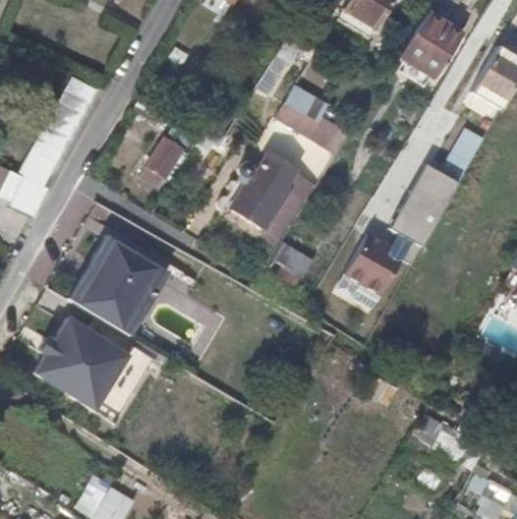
[(350,0),(344,10),(378,29),(393,0),(350,0)]
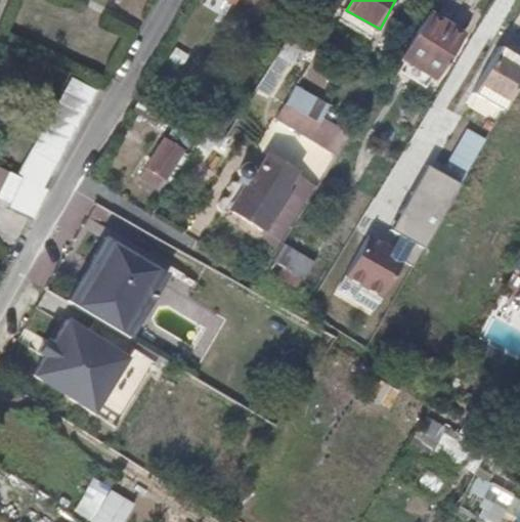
[(375,37),(380,29),(346,10),(342,18),(375,37)]
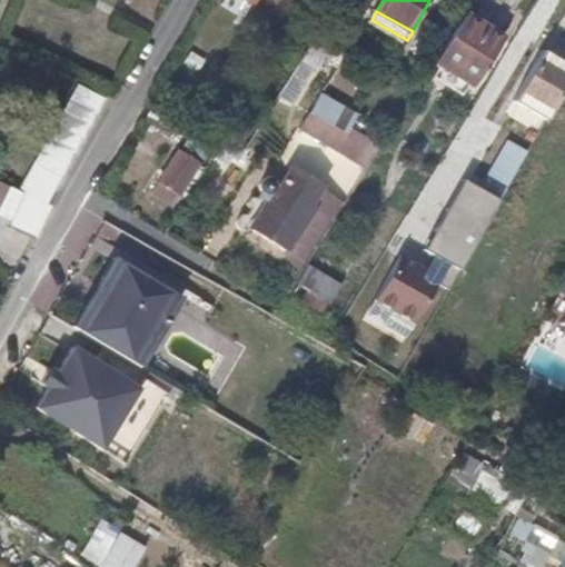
[(468,11),(438,59),(477,83),(507,36),(468,11)]
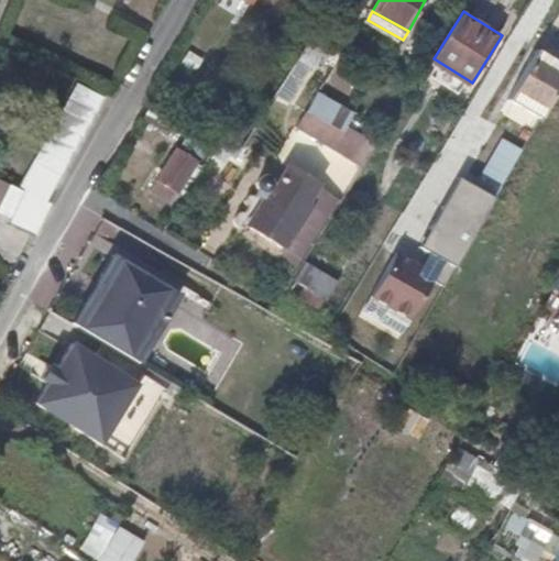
[(296,106),(322,53),(304,43),(276,96),(296,106)]
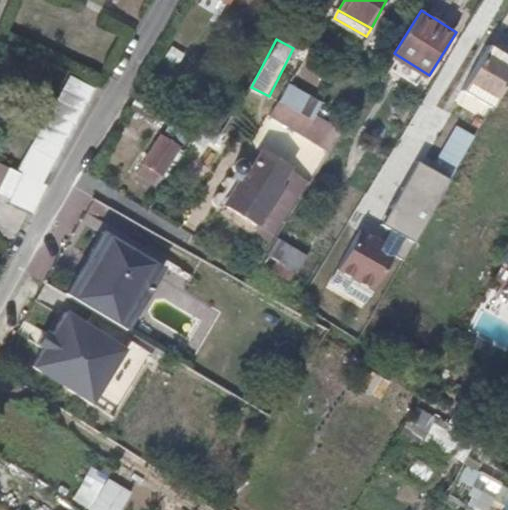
[(507,54),(490,45),(463,90),(493,106),(507,80),(507,54)]
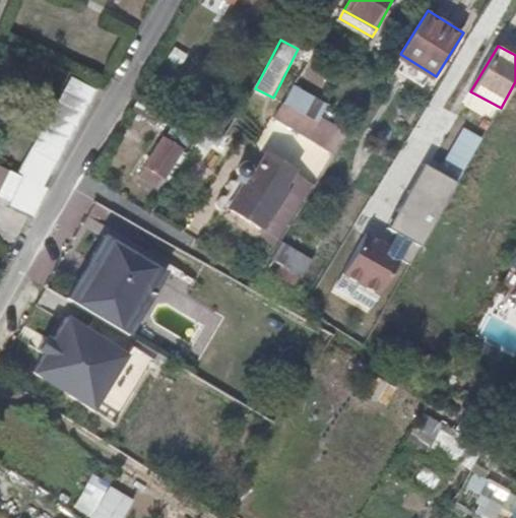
[(0,191),(11,197),(9,201),(33,212),(49,185),(45,182),(97,88),(73,75),(19,170),(0,159),(0,191)]
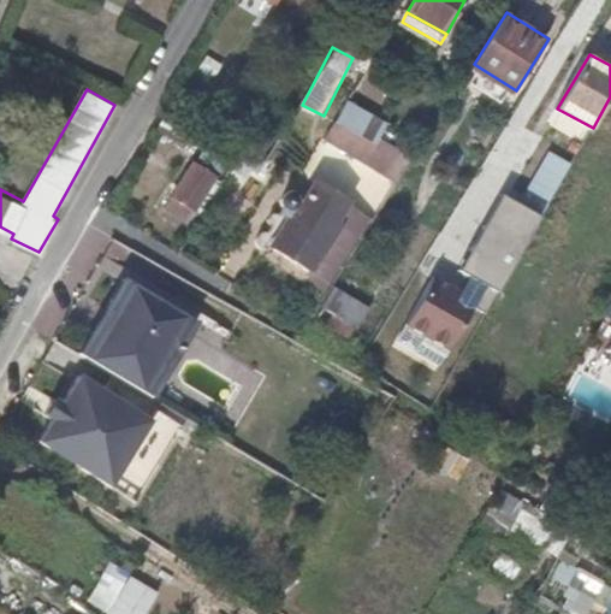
[(298,105),(290,100),(285,107),(294,113),(298,105)]
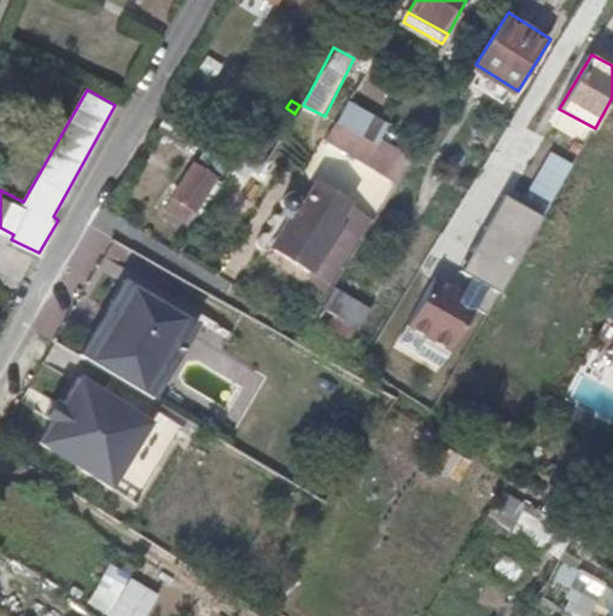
[(385,134),(345,111),(339,121),(379,144),(383,138),(385,134)]
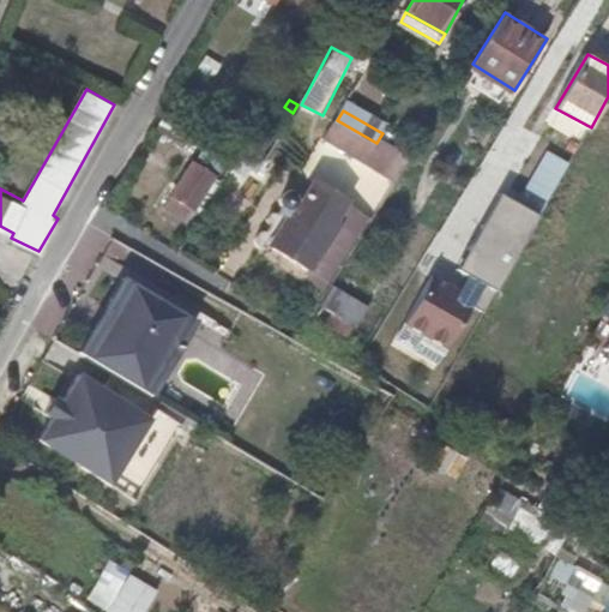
[(196,132),(167,117),(160,130),(188,145),(196,132)]
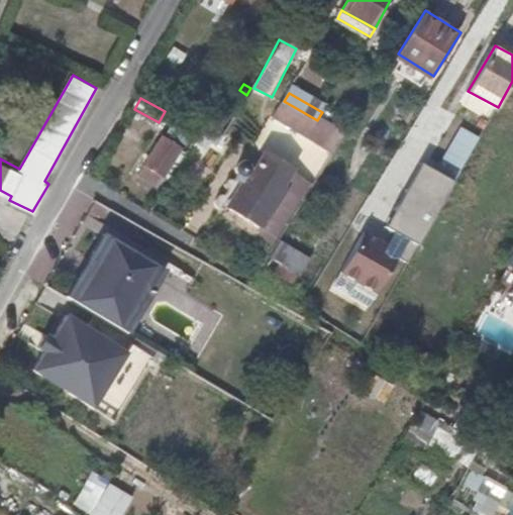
[(239,105),(231,100),(217,123),(225,129),(239,105)]
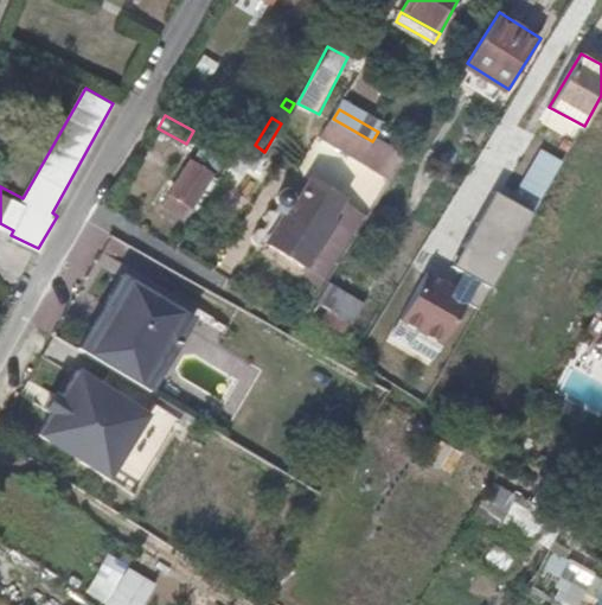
[(386,141),(401,150),(405,142),(390,134),(386,141)]
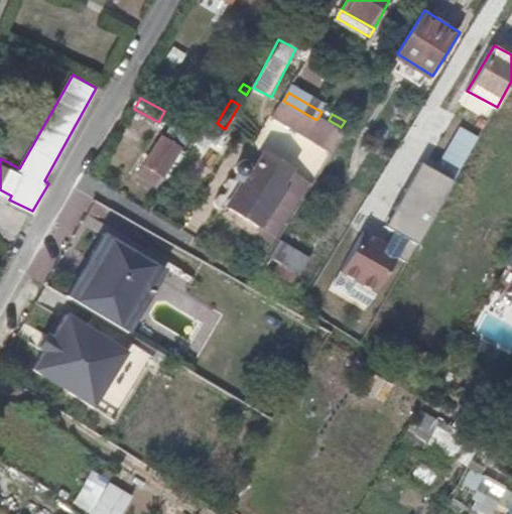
[(460,172),(481,135),(463,126),(442,162),(460,172)]
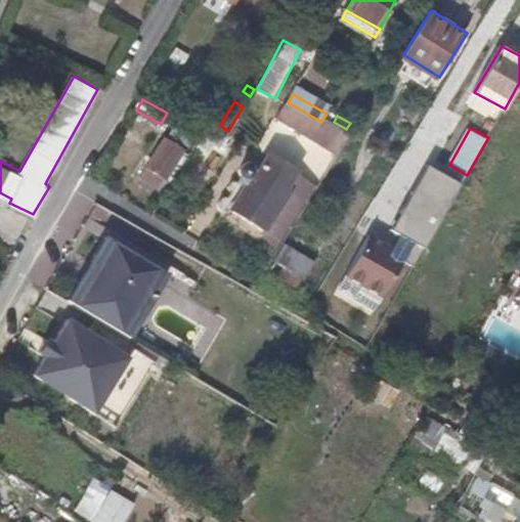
[(185,149),(172,141),(164,154),(161,153),(144,177),(161,188),(185,149)]
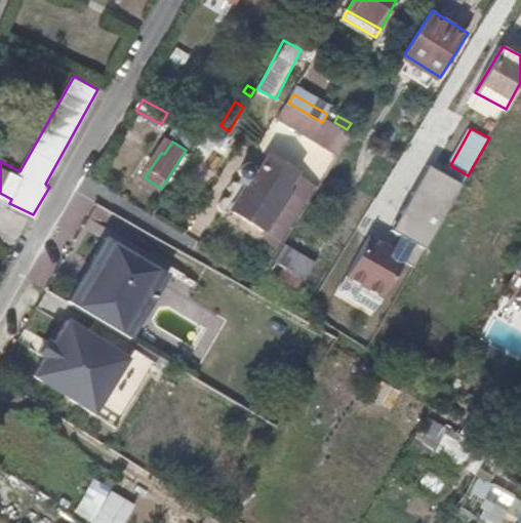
[(430,165),(393,230),(398,233),(434,167),(431,165),(430,165)]
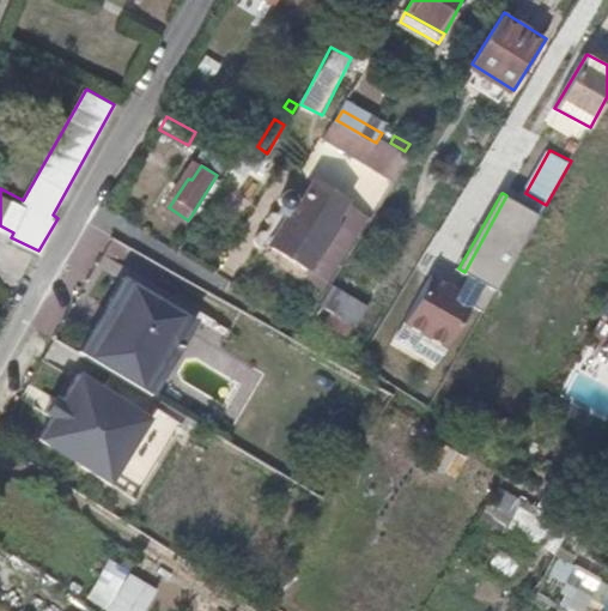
[(474,306),(485,313),(540,215),(506,195),(464,272),(469,274),(460,290),(450,284),(433,276),(406,324),(421,332),(449,349),(474,306)]
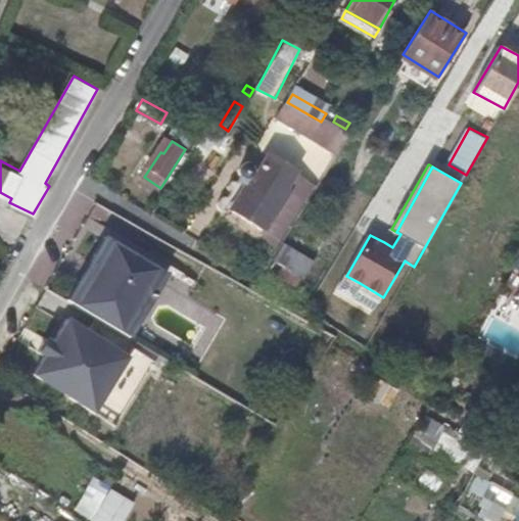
[(307,197),(291,188),(286,195),(246,172),(227,202),(232,205),(230,208),(265,230),(262,235),(278,245),(307,197)]
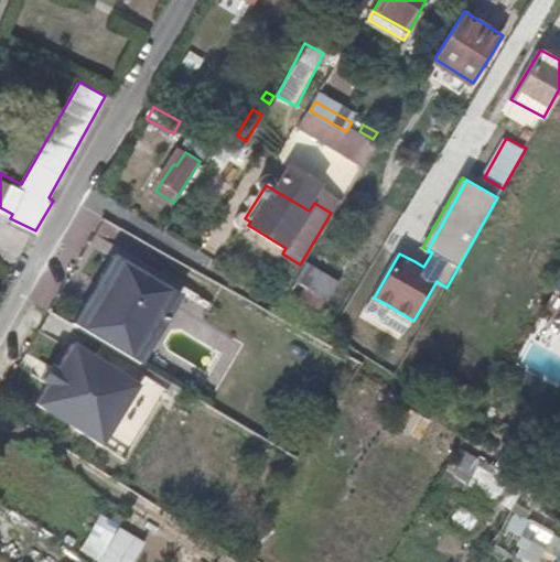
[(290,293),(319,312),(338,279),(314,265),(320,256),(327,261),(341,241),(327,233),(290,293)]
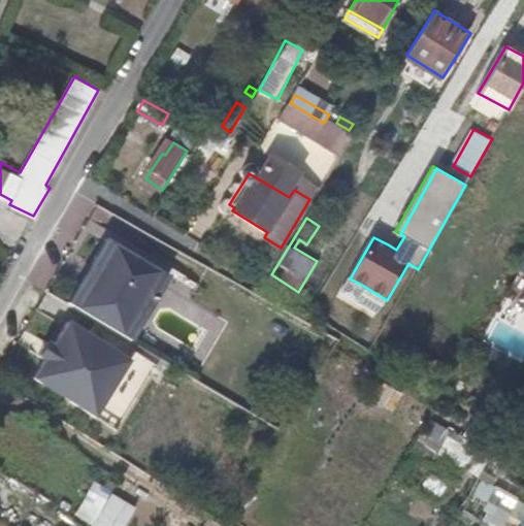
[(112,240),(73,304),(96,318),(120,332),(135,309),(126,304),(136,288),(144,293),(159,269),(112,240)]
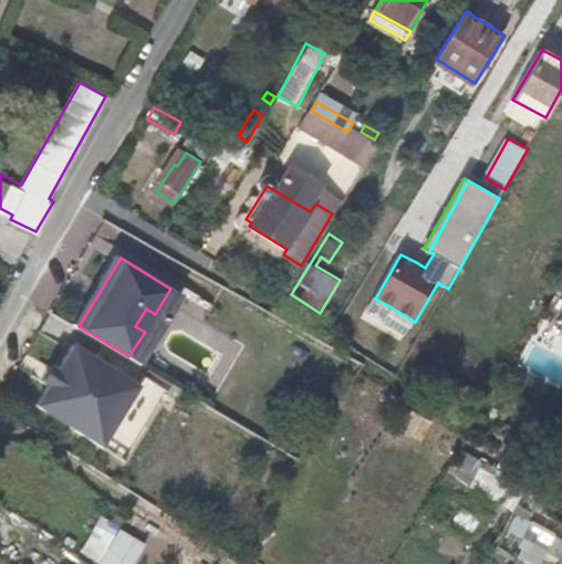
[(366,314),(381,322),(406,337),(415,322),(389,306),(375,299),(366,314)]
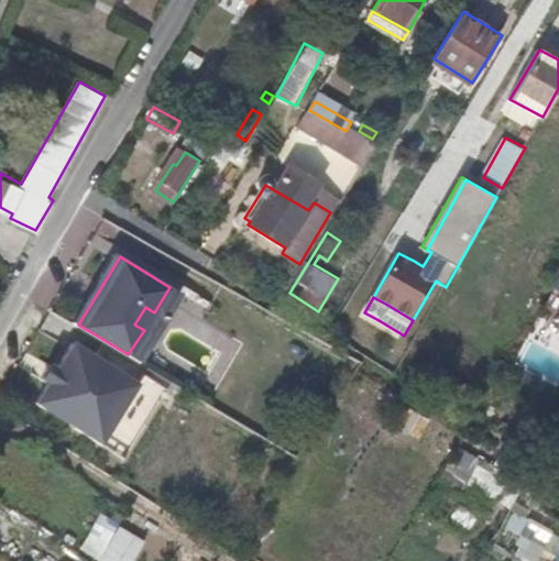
[(149,377),(153,370),(128,354),(102,339),(95,351),(73,336),(32,396),(120,455),(165,387),(149,377)]
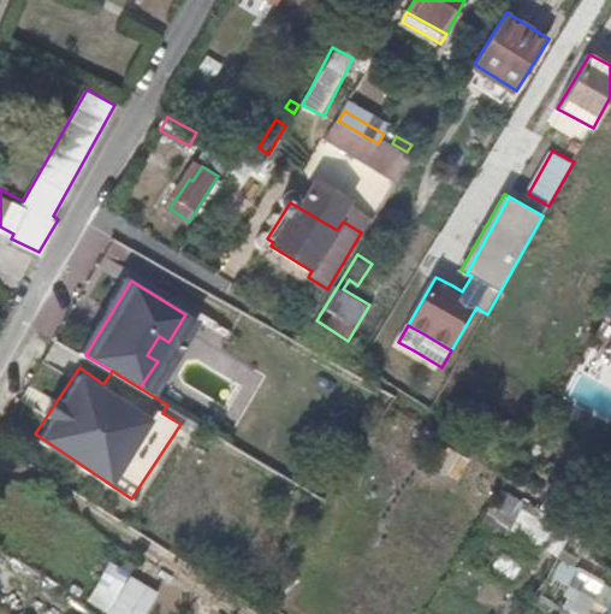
[(537,453),(531,462),(539,467),(545,458),(537,453)]
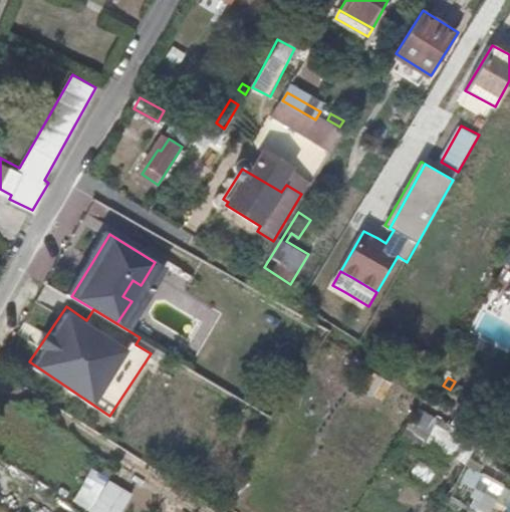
[(409,432),(431,440),(440,417),(417,408),(409,432)]
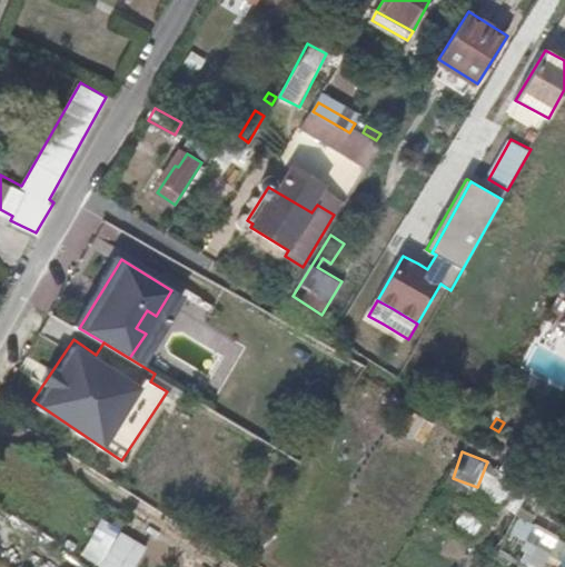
[(474,534),(482,520),(464,509),(456,523),(474,534)]
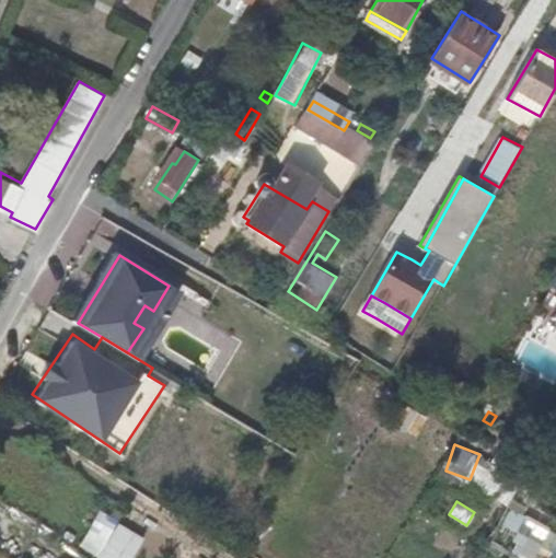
[(99,509),(79,550),(95,557),(122,557),(131,538),(114,531),(120,519),(99,509)]
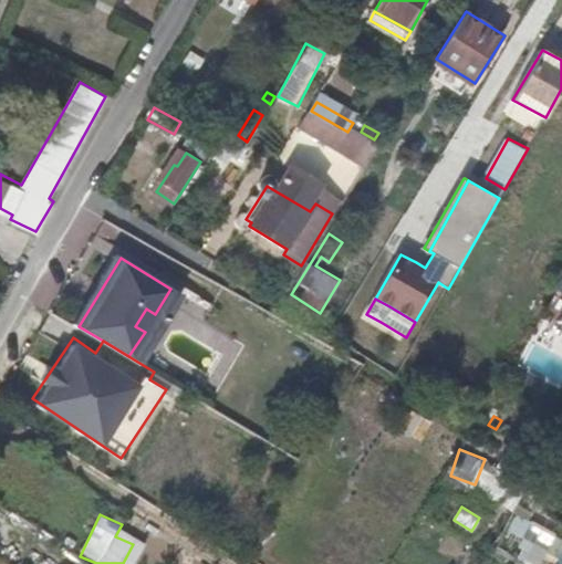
[(561,538),(529,525),(522,542),(561,556),(561,538)]
